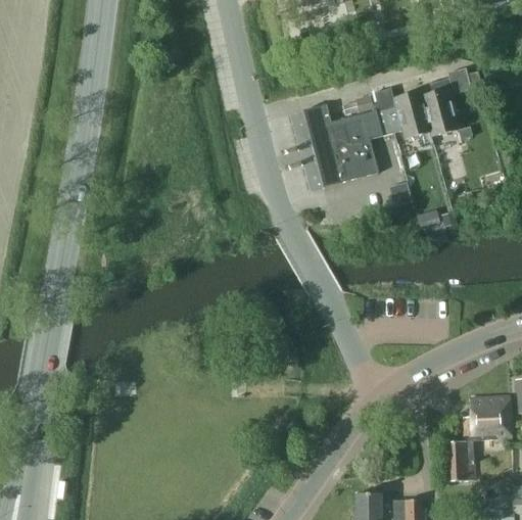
[(433,91),(422,94),(424,98),(430,125),(431,130),(432,134),(457,128),(459,127),(457,121),(447,88),(454,87),(455,93),(482,85),(478,71),(468,74),(466,67),(449,72),(451,76),(430,81),(433,91)]
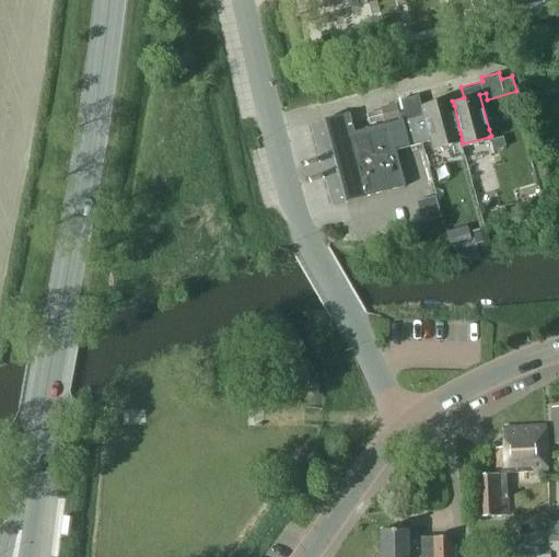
[(419,93),(398,99),(403,115),(404,118),(410,143),(431,138),(433,147),(462,139),(461,134),(454,105),(452,101),(452,100),(451,95),(421,103),(419,93)]
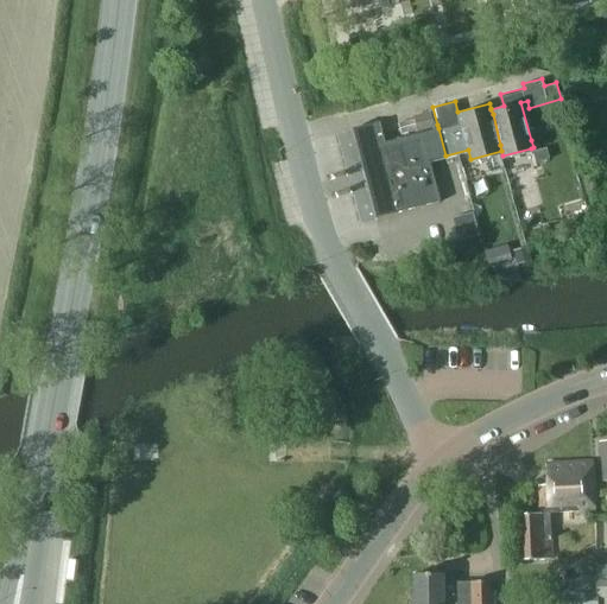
[(431,109),(413,114),(418,129),(436,125),(431,109)]
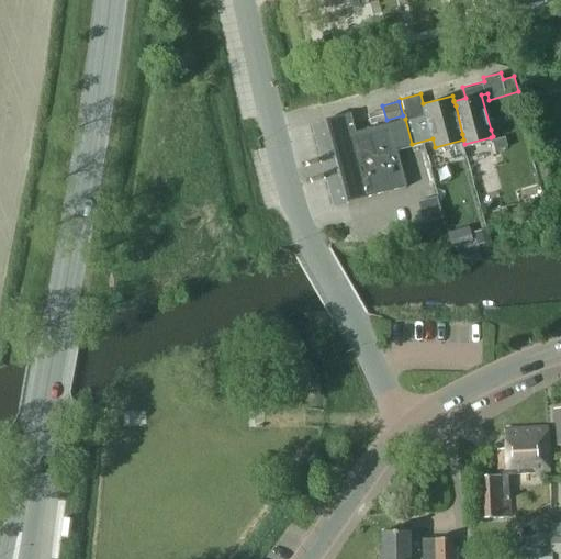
[(349,110),(324,118),(347,201),(408,183),(397,148),(412,144),(405,119),(404,115),(403,115),(386,120),(355,129),(349,110)]
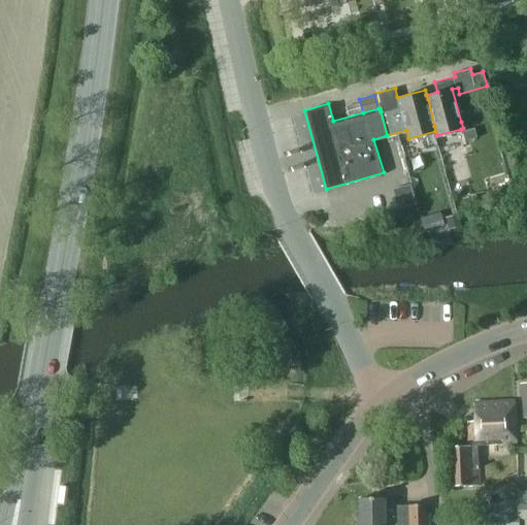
[(463,130),(465,138),(476,136),(474,127),(463,130)]
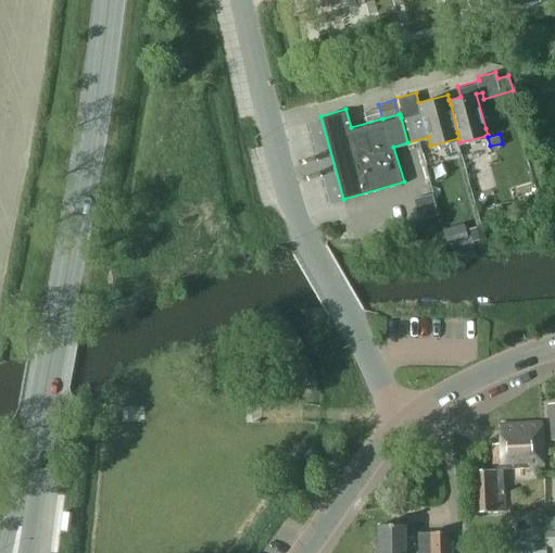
[(438,214),(432,192),(413,198),(418,218),(438,214)]
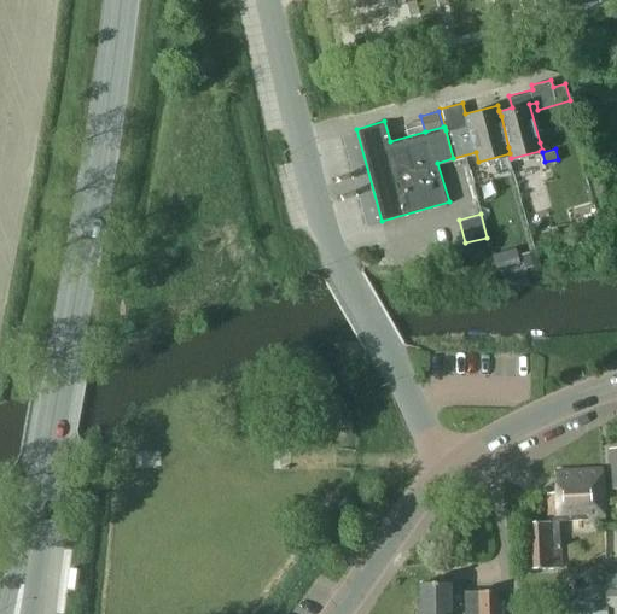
[(527,267),(541,263),(537,249),(522,253),(527,267)]
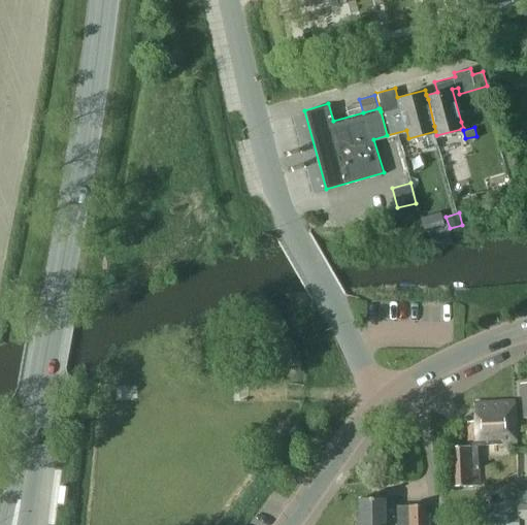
[(516,441),(515,399),(474,401),(475,420),(467,420),(468,445),(447,446),(449,485),(479,484),(476,443),(516,441)]
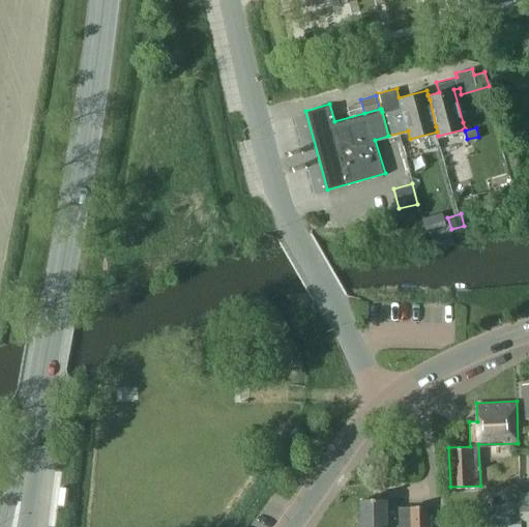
[(528,492),(519,492),(519,501),(521,501),(520,526),(528,526),(528,492)]
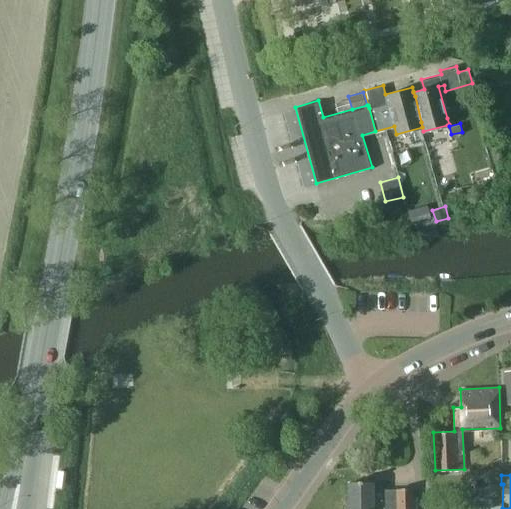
[(417,508),(417,496),(412,496),(412,487),(396,488),(396,489),(382,489),(382,482),(373,482),(348,482),(347,508),(417,508)]
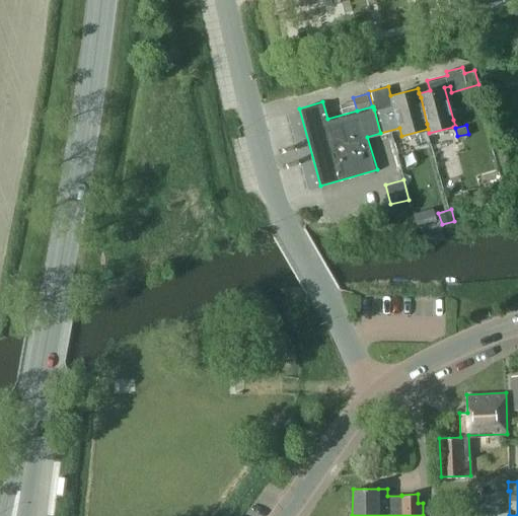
[(509,515),(510,491),(508,491),(495,491),(495,494),(479,494),(479,515),(509,515)]
